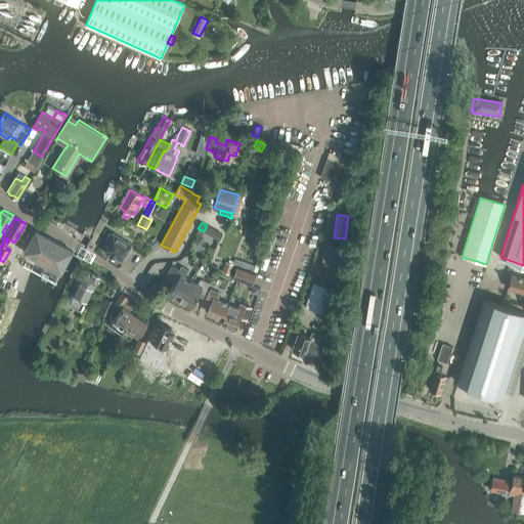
[(73,251),(36,230),(24,251),(60,272),(73,251)]
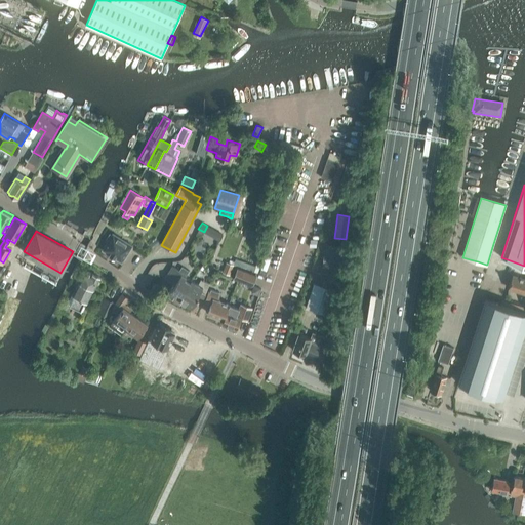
[(217,232),(214,237),(219,240),(223,234),(217,232)]
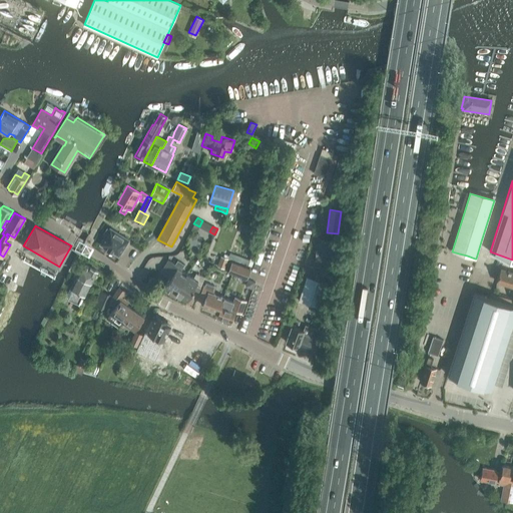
[(106,248),(107,249),(110,250),(110,251),(111,251),(118,255),(117,255),(118,257),(119,255),(128,239),(110,227),(108,229),(107,228),(103,234),(105,235),(100,243),(99,244),(100,244),(106,248)]
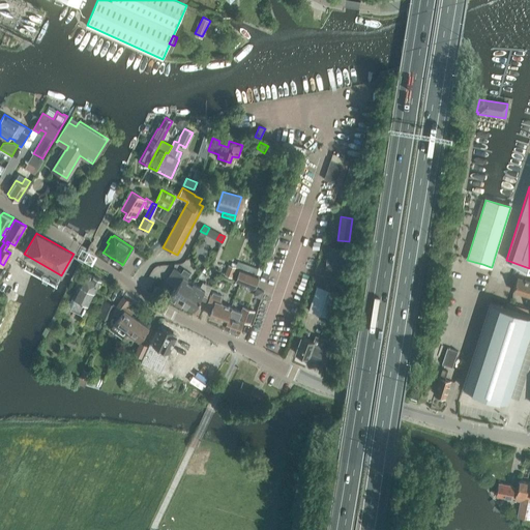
[(329,248),(327,257),(326,259),(326,269),(343,271),(344,260),(337,259),(337,251),(329,248)]
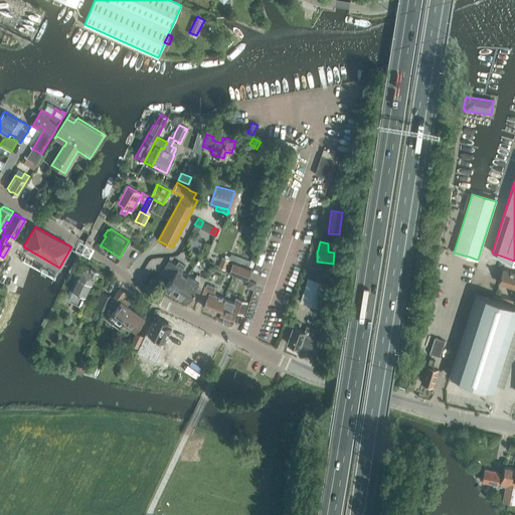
[(255,267),(261,268),(266,252),(261,251),(255,267)]
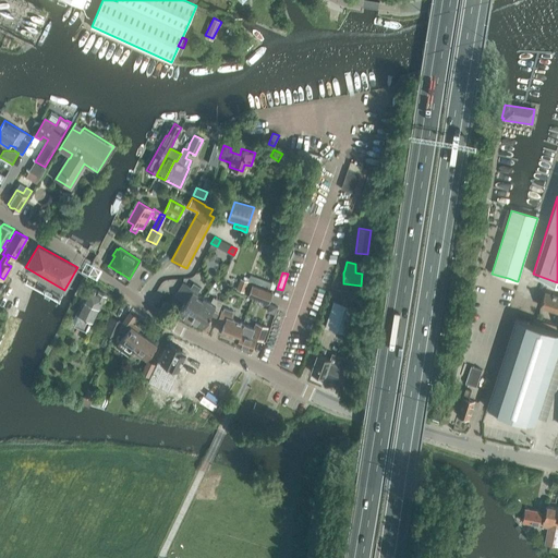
[(235,289),(244,292),(247,281),(240,279),(235,289)]
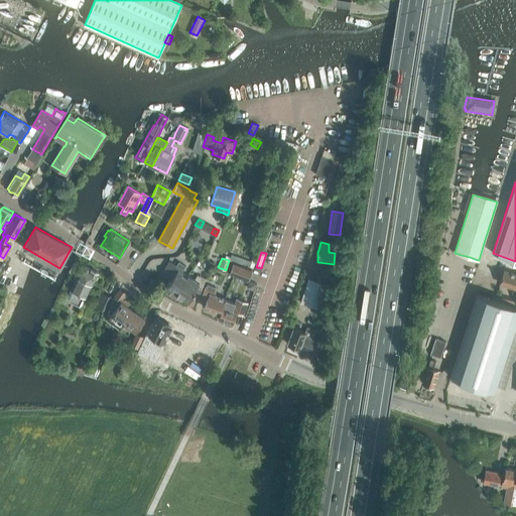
[(163,289),(176,296),(177,294),(185,282),(184,281),(188,275),(182,271),(185,266),(187,263),(182,260),(180,262),(178,262),(176,265),(169,261),(162,273),(170,278),(163,289)]
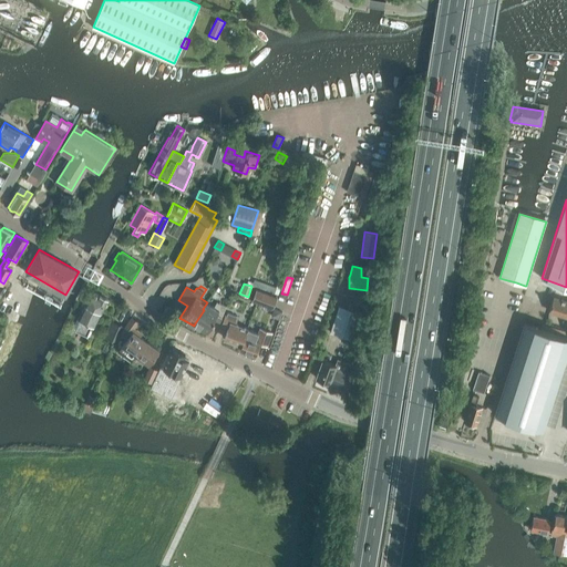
[(272,309),(274,308),(277,297),(256,289),(251,301),(257,303),(257,302),(272,309)]
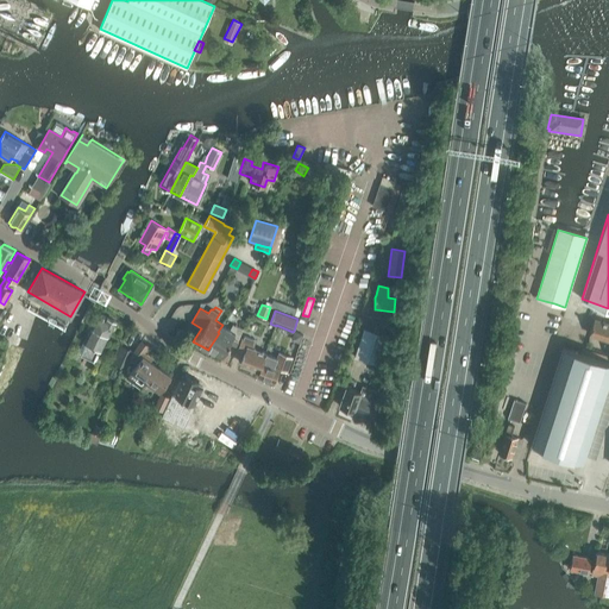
[(101,350),(115,321),(107,318),(98,313),(93,324),(89,322),(87,327),(89,328),(77,355),(95,363),(101,350)]
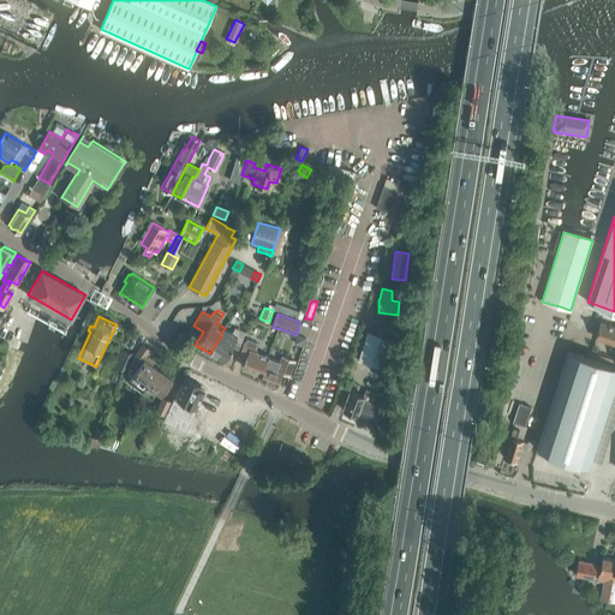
[(599,321),(595,339),(614,345),(614,322),(614,326),(599,321)]
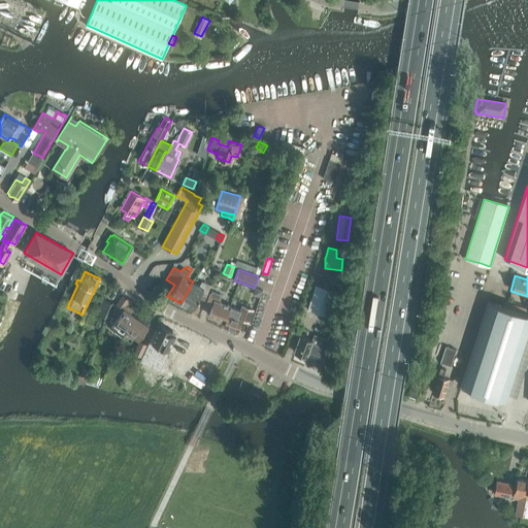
[(199,298),(205,300),(210,285),(202,282),(199,286),(193,282),(189,288),(190,289),(182,301),(193,308),(199,298)]
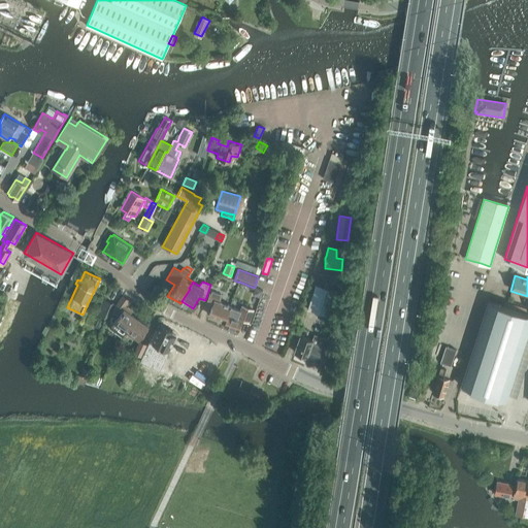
[(337,292),(332,290),(316,285),(307,309),(329,316),(337,292)]
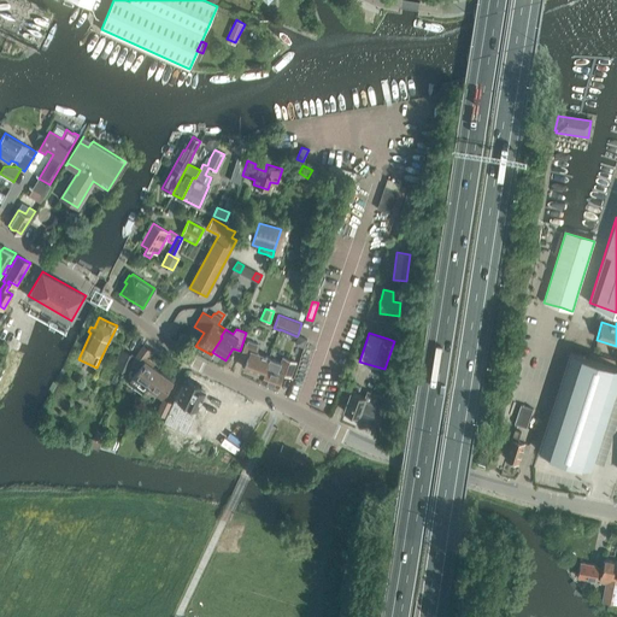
[(295,348),(304,351),(307,339),(299,336),(295,348)]
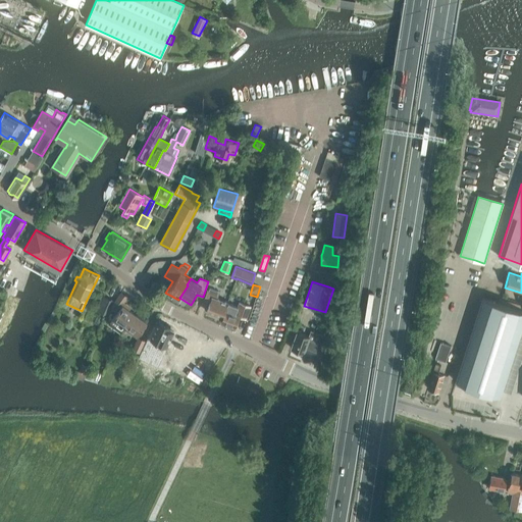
[(222,317),(227,303),(216,299),(219,292),(208,288),(205,298),(211,300),(207,311),(222,317)]
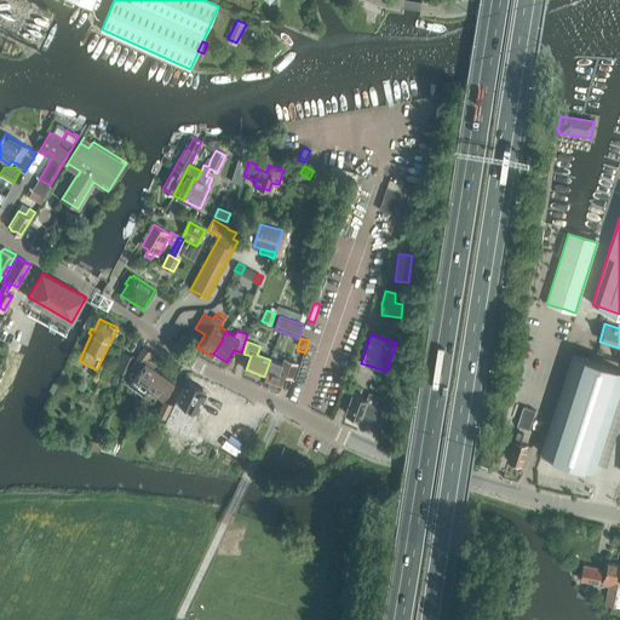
[(128,384),(143,395),(147,389),(159,372),(144,361),(151,351),(144,346),(132,363),(139,369),(128,384)]
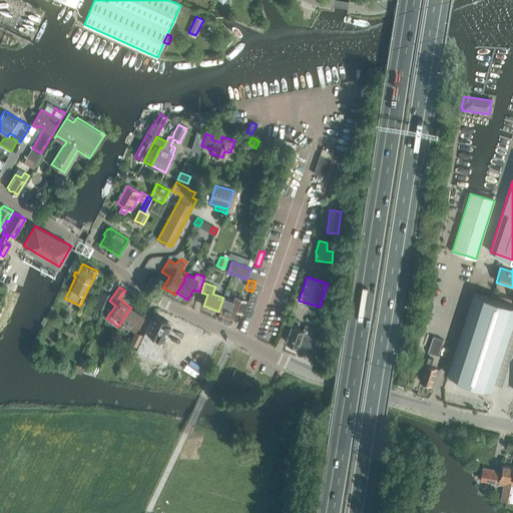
[(95,305),(103,308),(109,294),(102,291),(95,305)]
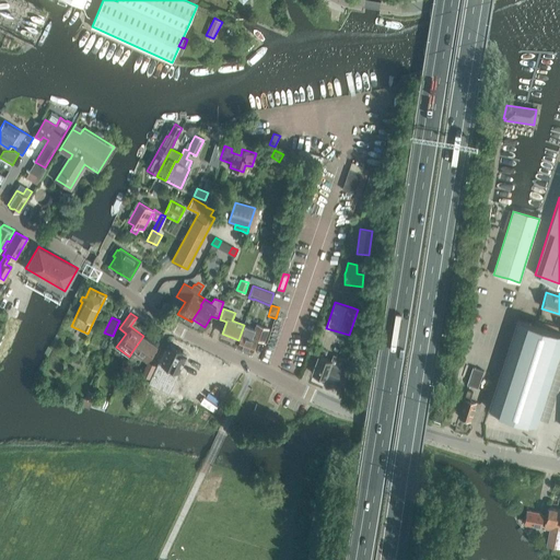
[(559,333),(517,319),(489,408),(536,424),(537,420),(559,350),(559,333)]
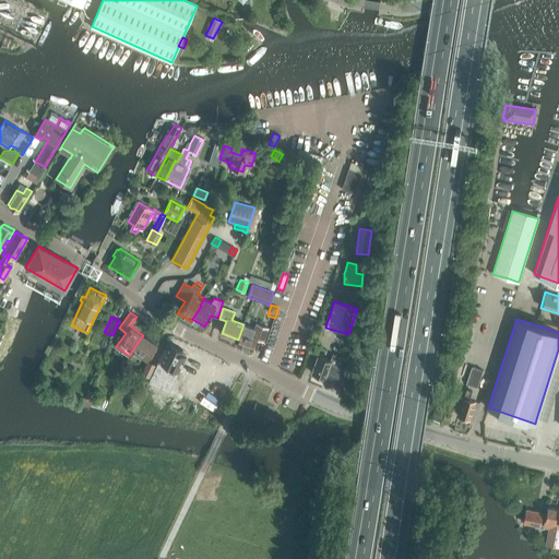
[(256,337),(263,341),(269,328),(256,323),(254,328),(244,324),(238,340),(237,344),(251,349),(256,337)]
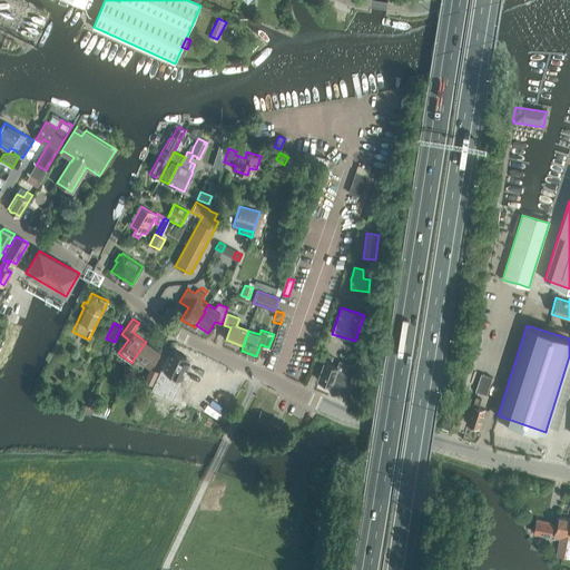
[(159,352),(146,342),(135,357),(148,367),(159,352)]
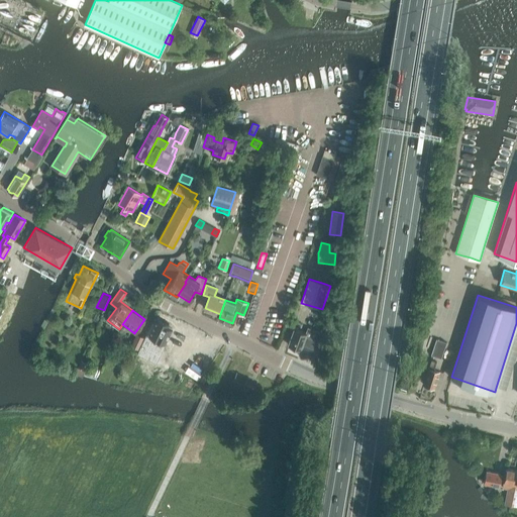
[(137,349),(136,351),(144,355),(147,349),(147,348),(160,353),(172,328),(168,325),(169,323),(164,320),(164,321),(162,320),(162,319),(158,317),(154,322),(151,321),(144,336),(139,346),(137,349)]
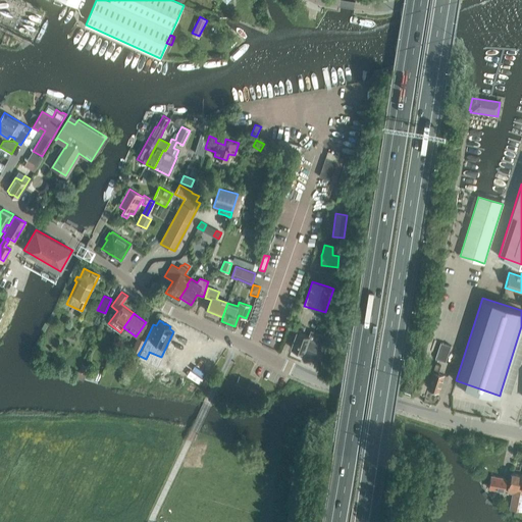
[(49,324),(45,322),(40,331),(44,333),(49,324)]
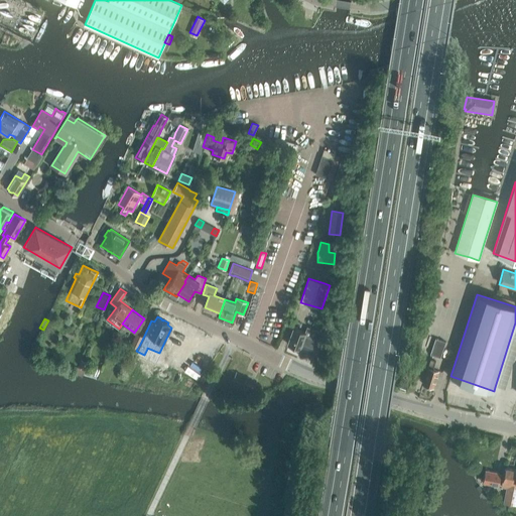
[(315,354),(320,342),(324,333),(307,327),(305,332),(293,328),(287,344),(299,348),(315,354)]
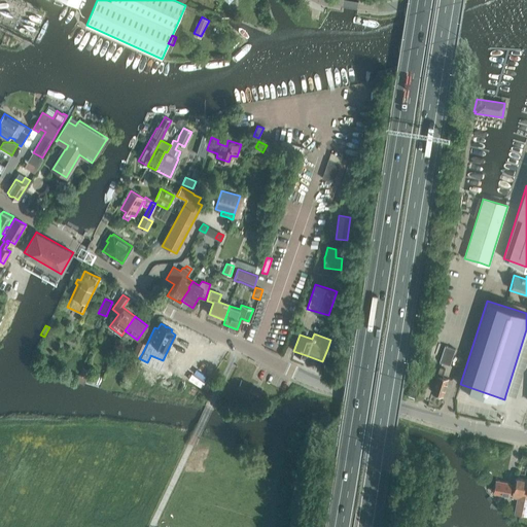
[(146,344),(145,343),(139,340),(133,352),(141,355),(146,344)]
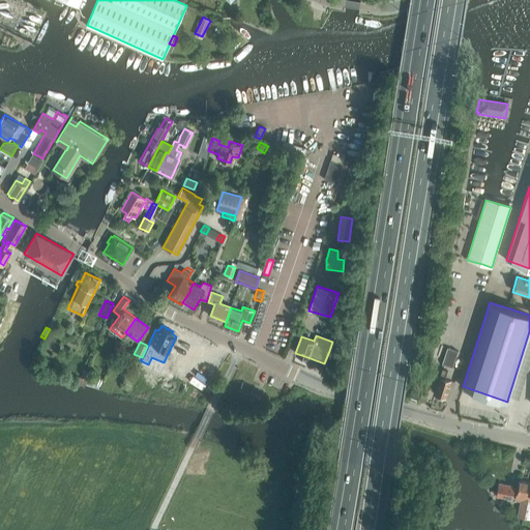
[(450,366),(455,350),(445,347),(441,364),(450,366)]
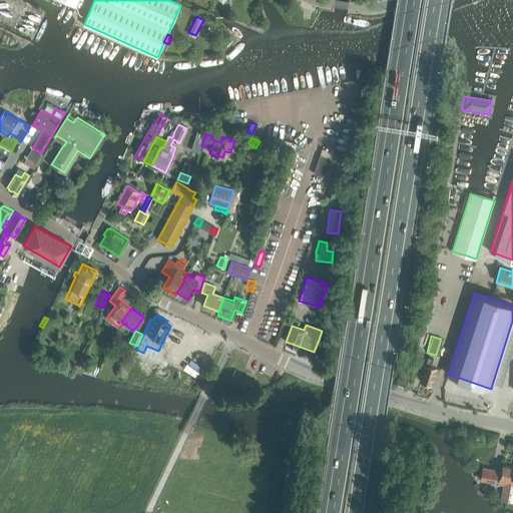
[(74,371),(77,372),(77,371),(79,365),(83,366),(86,360),(81,357),(78,365),(77,364),(74,371)]
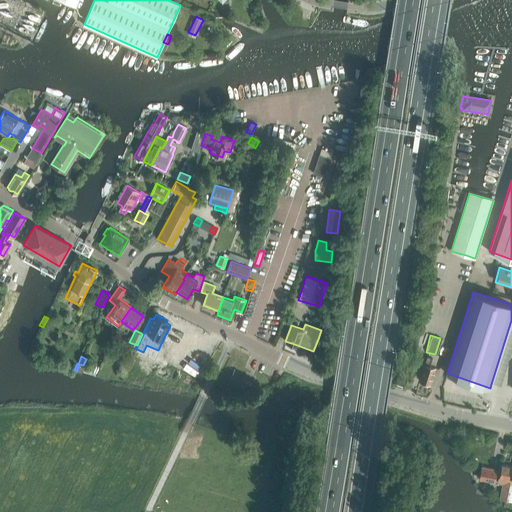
[(419,381),(430,384),(434,367),(429,366),(431,358),(426,356),(419,381)]
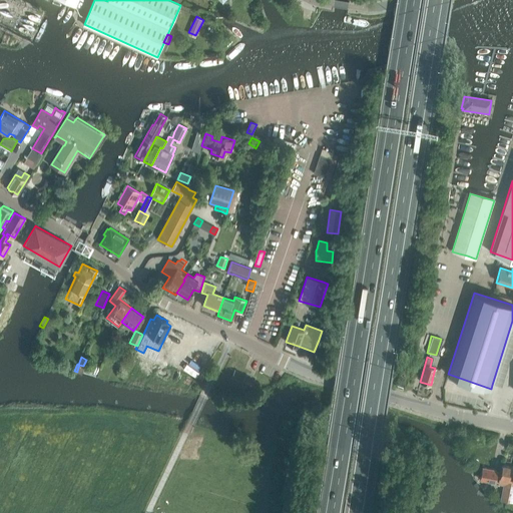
[(507,500),(512,471),(512,466),(502,464),(498,483),(504,484),(501,499),(507,500)]
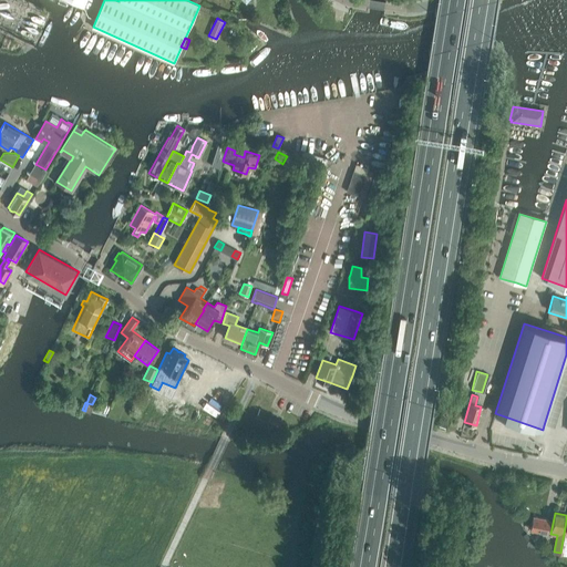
[(533,516),(531,529),(547,533),(550,519),(533,516)]
